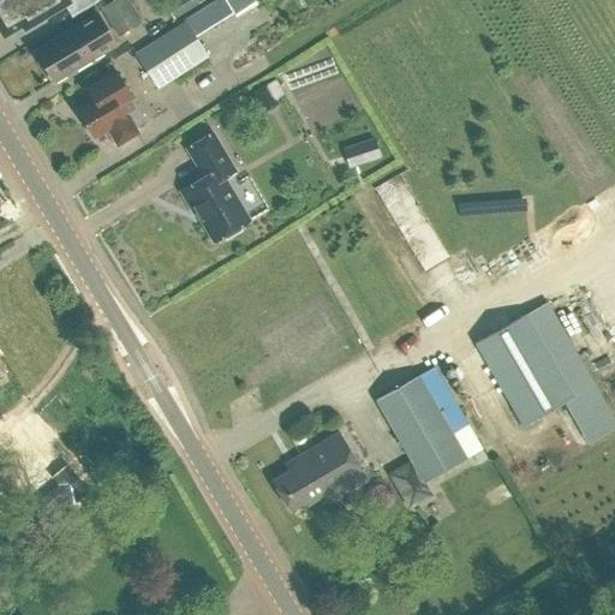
[(0,0),(0,28),(4,34),(22,22),(24,27),(66,0),(65,0),(0,0)]
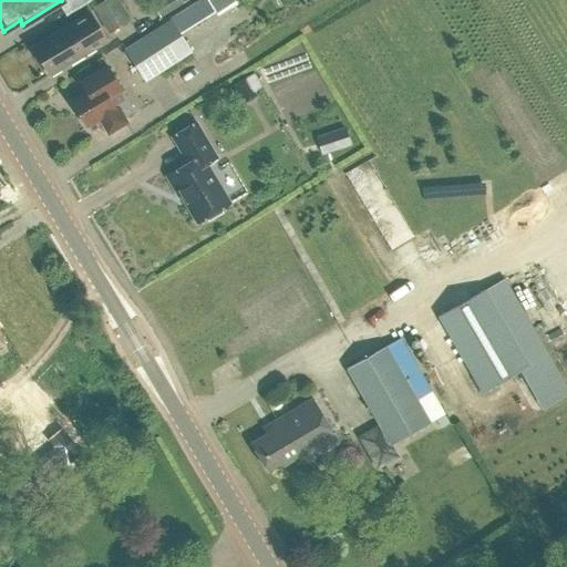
[(107,32),(130,18),(117,0),(99,0),(91,6),(107,32)]
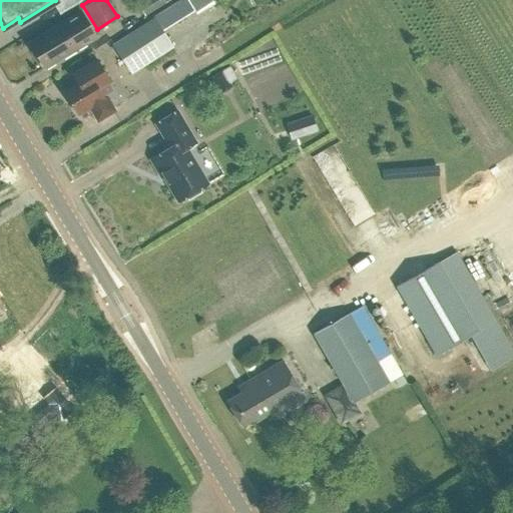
[(195,12),(213,1),(212,0),(177,0),(152,15),(110,43),(130,73),(172,45),(162,30),(194,9),(195,12)]
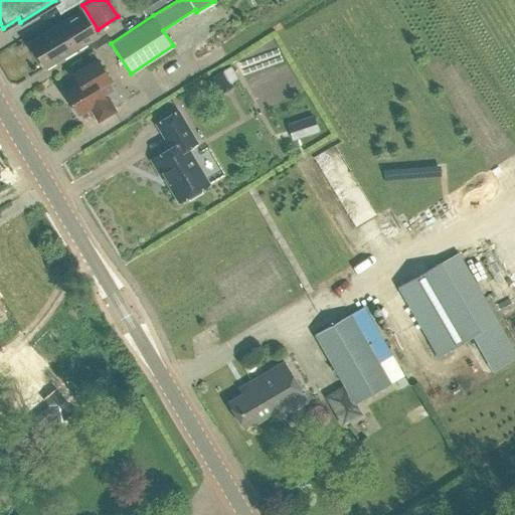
[(145,15),(166,2),(164,0),(143,0),(138,3),(145,15)]
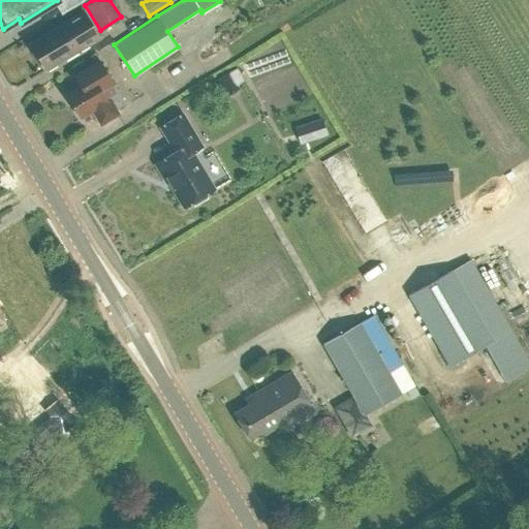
[(45,69),(98,37),(83,11),(29,43),(35,54),(36,53),(45,69)]
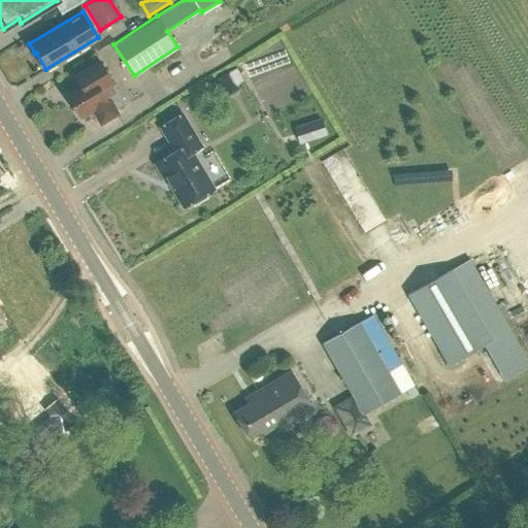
[(99,60),(74,75),(79,84),(64,93),(79,118),(92,110),(99,124),(117,112),(114,109),(125,104),(116,88),(99,60)]
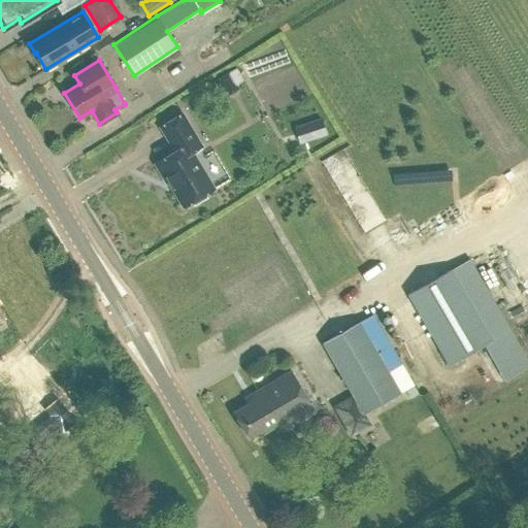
[(228,95),(239,89),(230,72),(219,79),(228,95)]
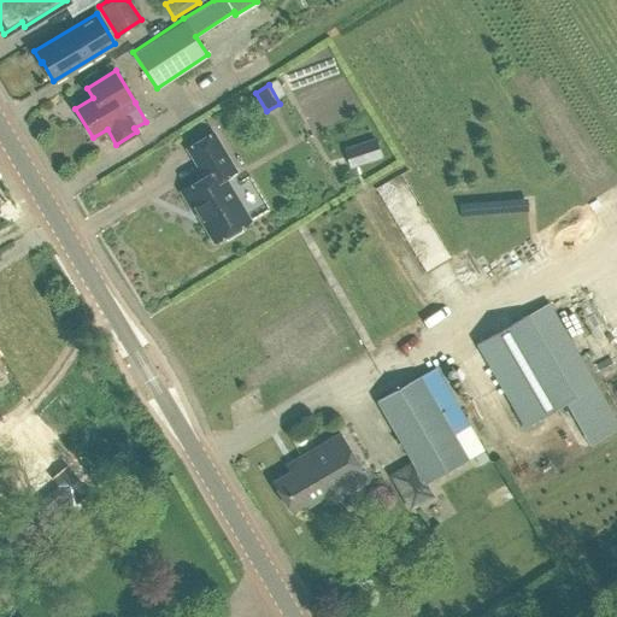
[(250,222),(224,180),(235,172),(212,134),(187,150),(204,178),(180,193),(193,215),(195,213),(213,244),(250,222)]
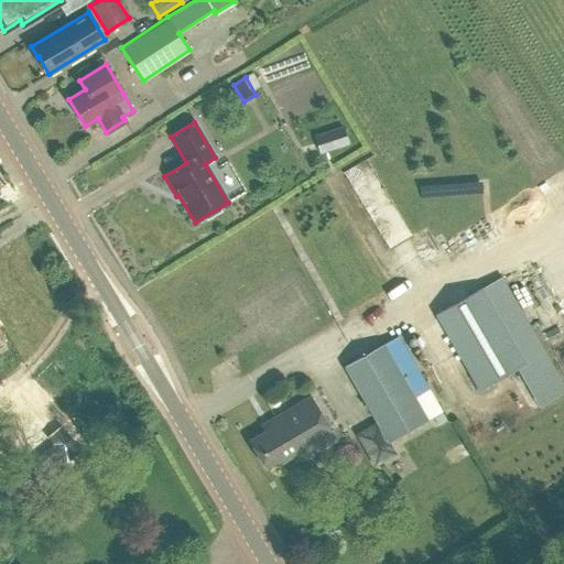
[(344,127),(326,132),(332,150),(349,144),(344,127)]
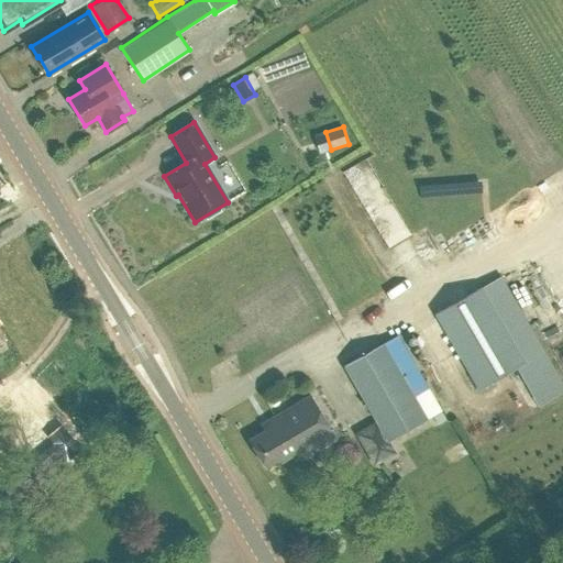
[(488,301),(481,287),(433,313),(477,389),(525,363),(544,351),(509,289),(488,301)]
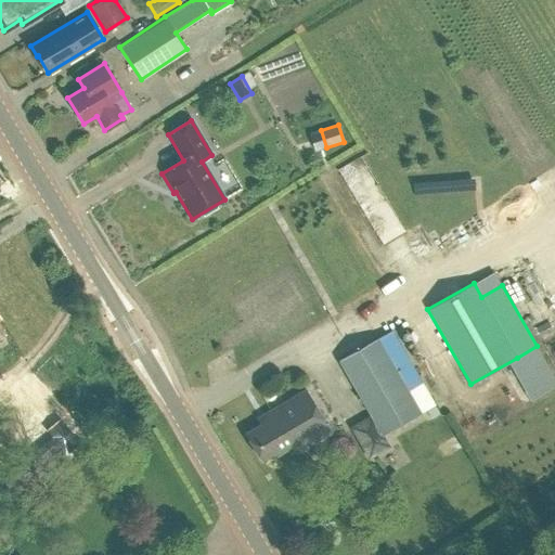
[(382,435),(384,434),(421,412),(435,404),(391,330),(338,360),(371,417),(382,435)]
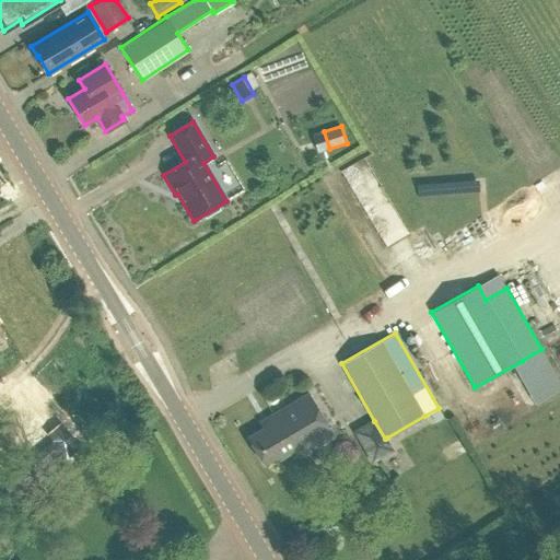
[(300,457),(334,438),(308,395),(266,419),(269,426),(247,439),(264,465),(277,457),(279,462),(296,451),(300,457)]
